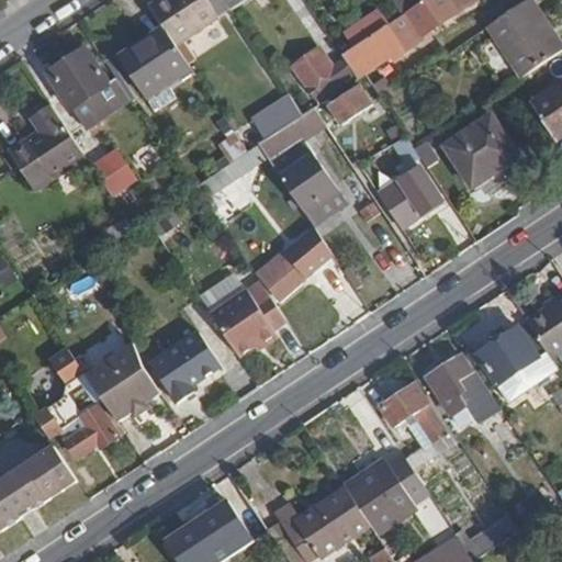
[(220,18),(208,0),(159,0),(149,8),(165,31),(175,46),(220,18)]
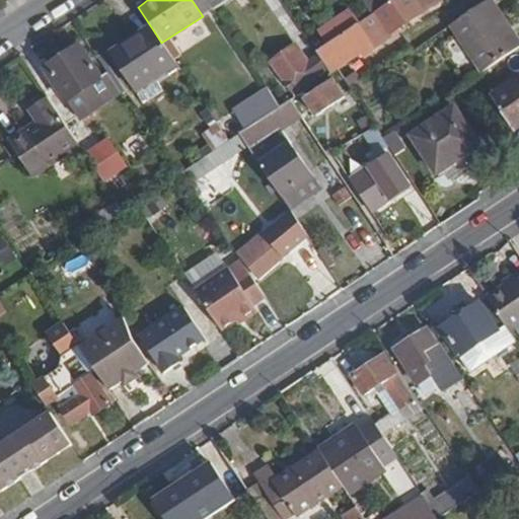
[(226,0),(206,0),(212,9),(226,0)]
